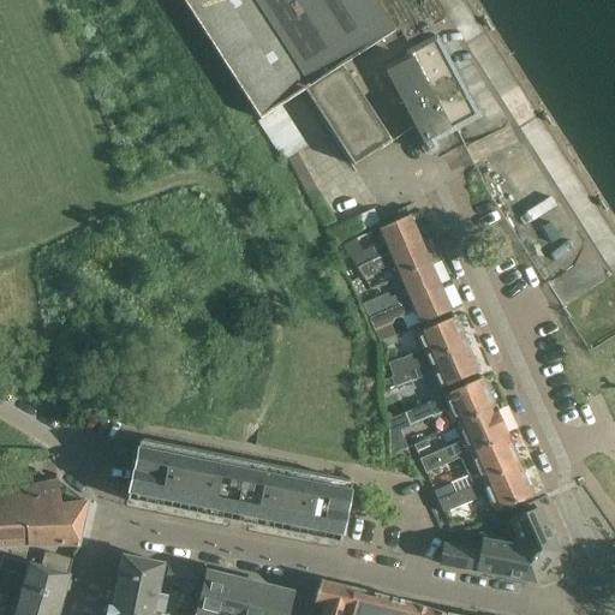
[(183,0),(261,120),(281,107),(304,90),(346,154),(353,166),(390,142),(356,87),(364,82),(350,59),(393,30),(388,22),(375,3),(374,0),(183,0)]
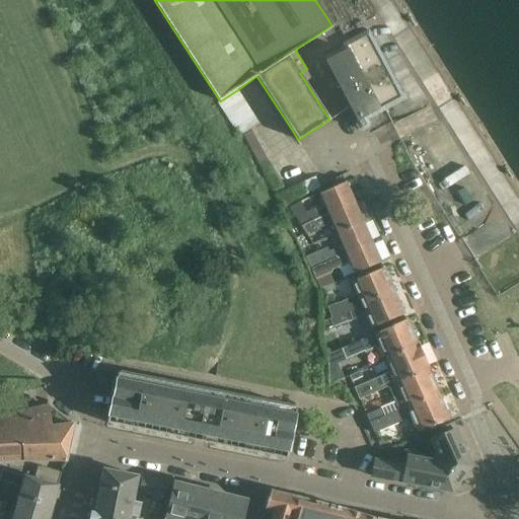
[(325,62),(350,106),(358,122),(356,126),(358,130),(362,131),(367,128),(368,124),(366,120),(379,113),(380,114),(404,99),(368,30),(342,45),(346,52),(325,62)]
